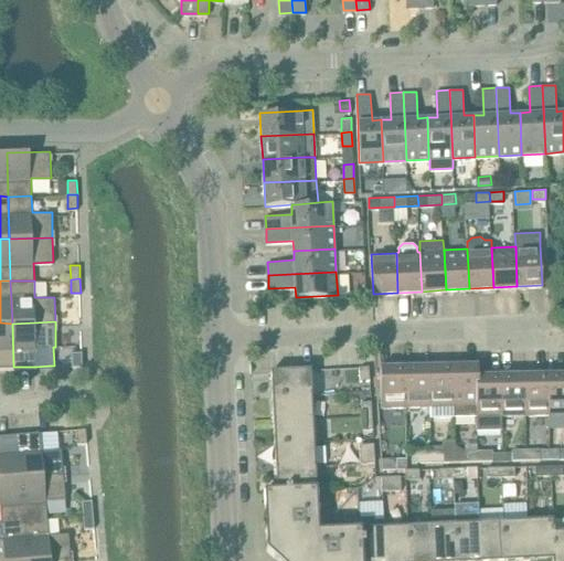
[(0,367),(13,367),(12,324),(0,323),(0,367)]
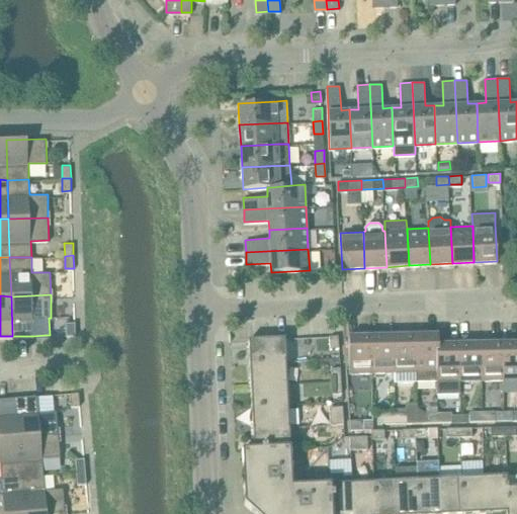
[(67,335),(76,334),(75,322),(67,322),(67,335)]
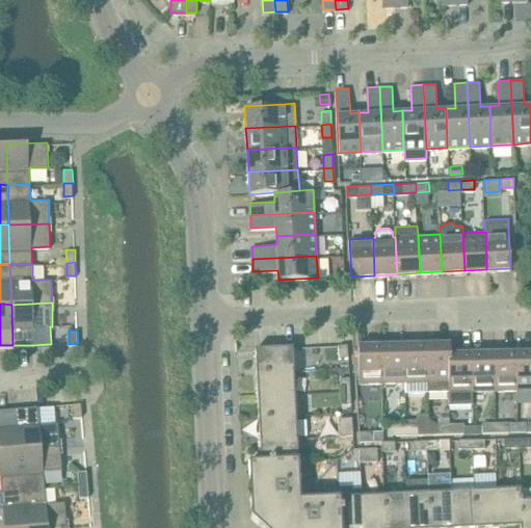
[(427,391),(450,390),(450,379),(450,342),(427,343),(427,391)]
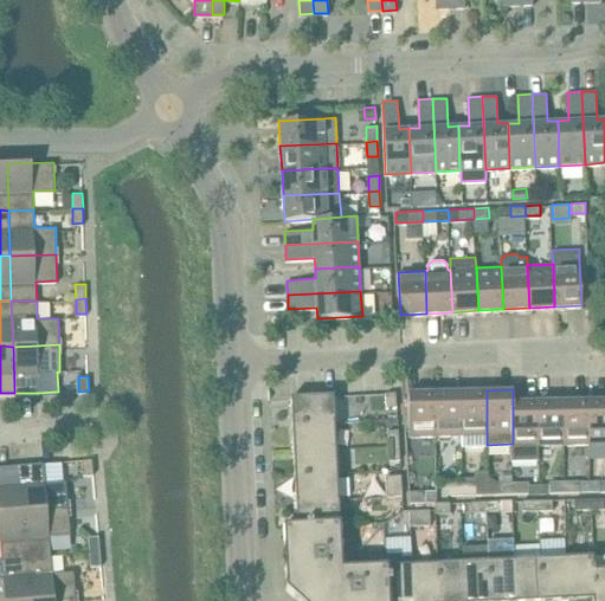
[(513,389),(513,432),(513,444),(514,459),(539,459),(539,444),(538,400),(514,401),(513,389)]
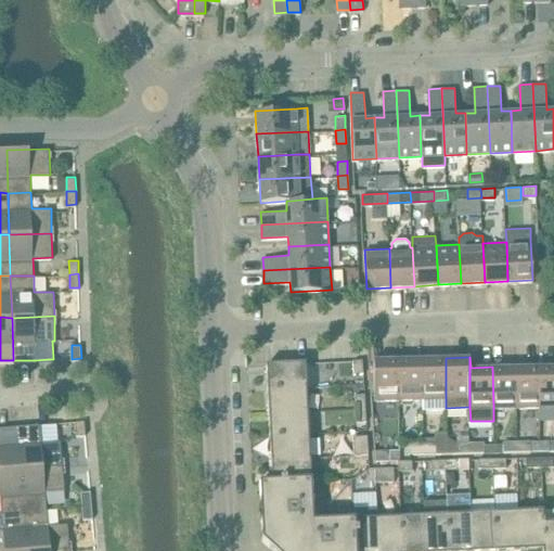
[(363,358),(355,358),(353,358),(353,372),(363,372),(363,358)]
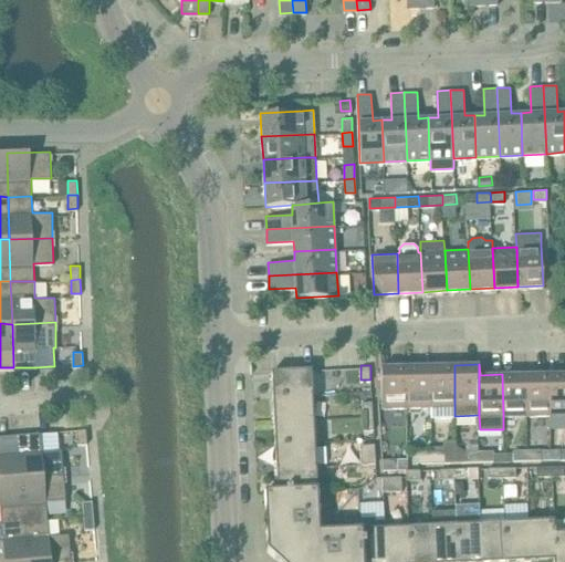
[(430,365),(406,366),(407,406),(431,405),(430,365)]
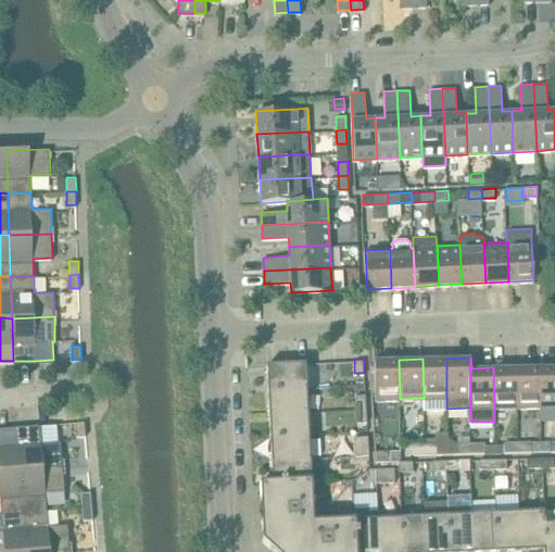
[(423,359),(424,398),(424,409),(446,409),(446,359),(423,359)]
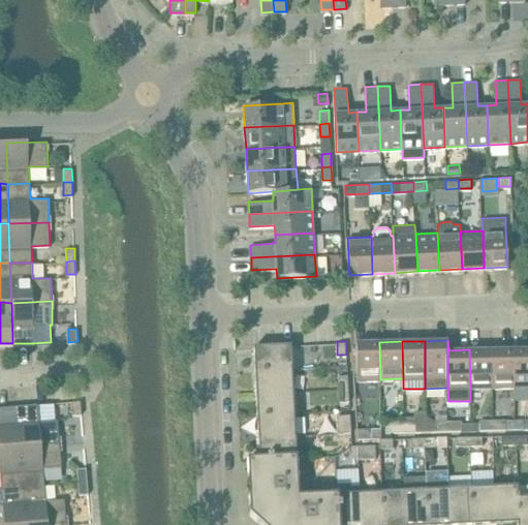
[(356,342),(356,374),(356,379),(380,379),(379,342),(356,342)]
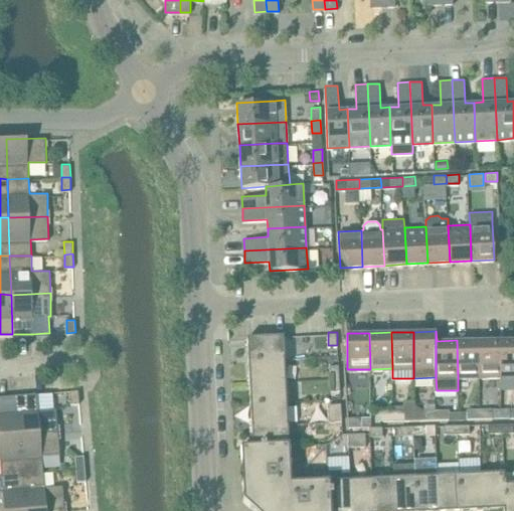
[(247,336),(248,359),(285,357),(284,335),(247,336)]
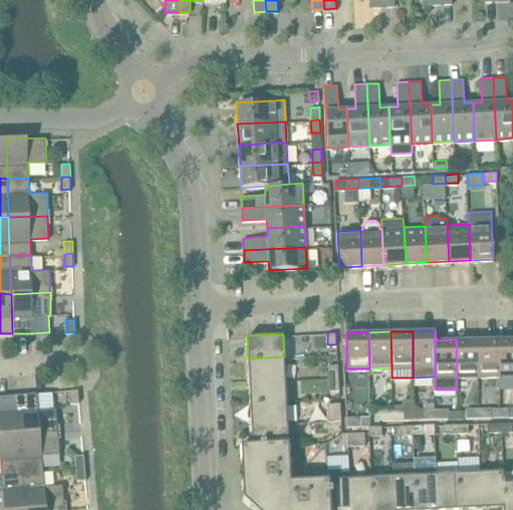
[(512,338),(499,339),(500,375),(512,374),(512,338)]
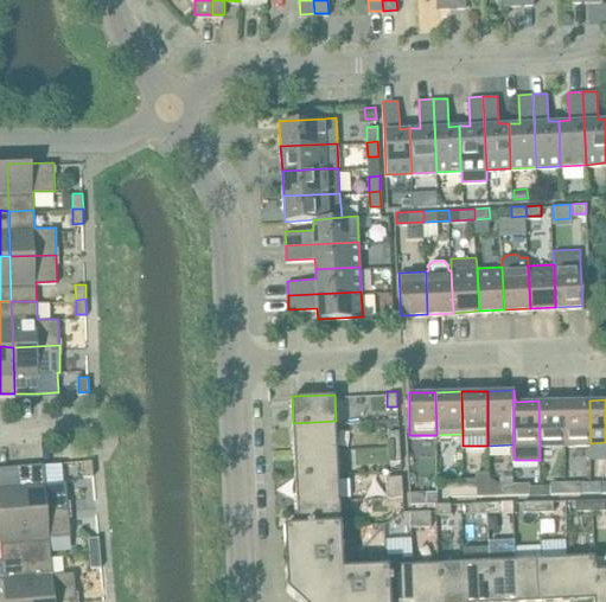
[(538,401),(540,444),(565,443),(563,401),(538,401)]
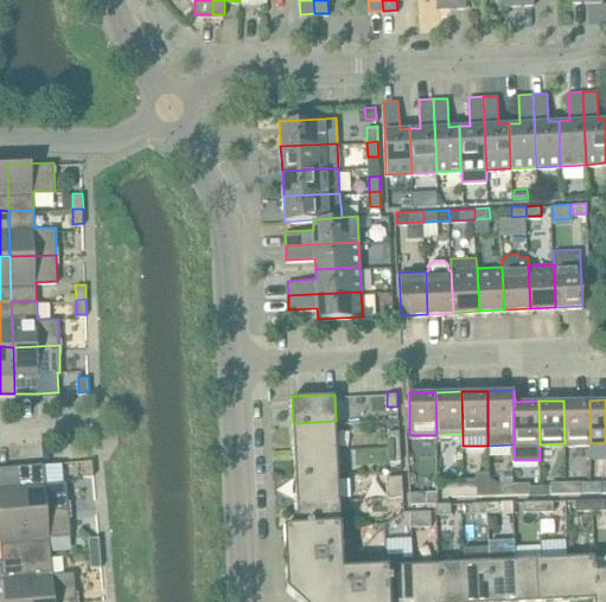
[(563,401),(565,443),(591,443),(589,401),(563,401)]
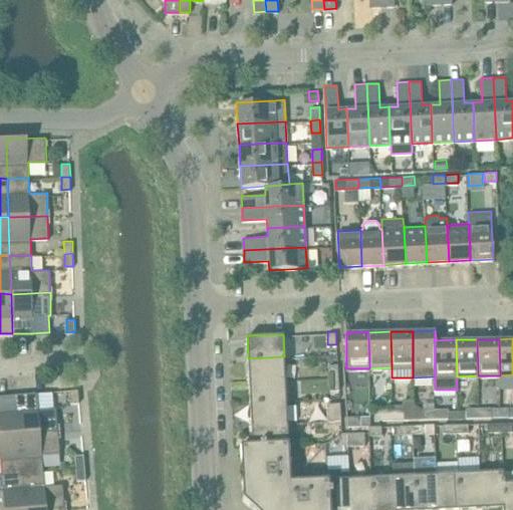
[(248,358),(249,380),(285,378),(284,356),(248,358)]
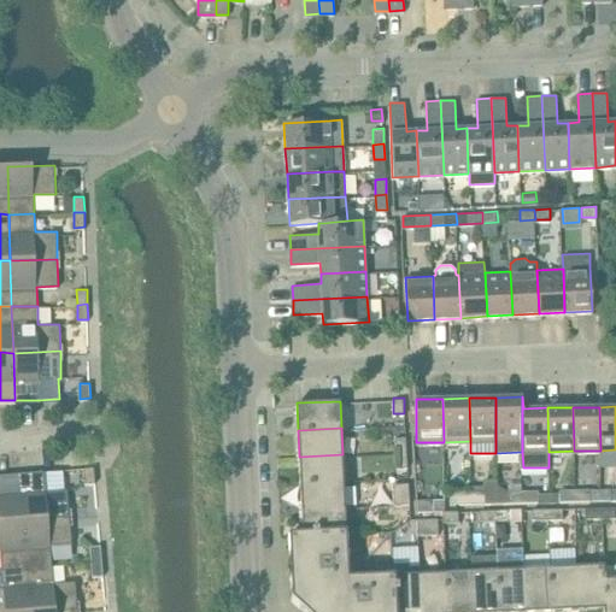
[(396,436),(397,452),(406,451),(406,436),(396,436)]
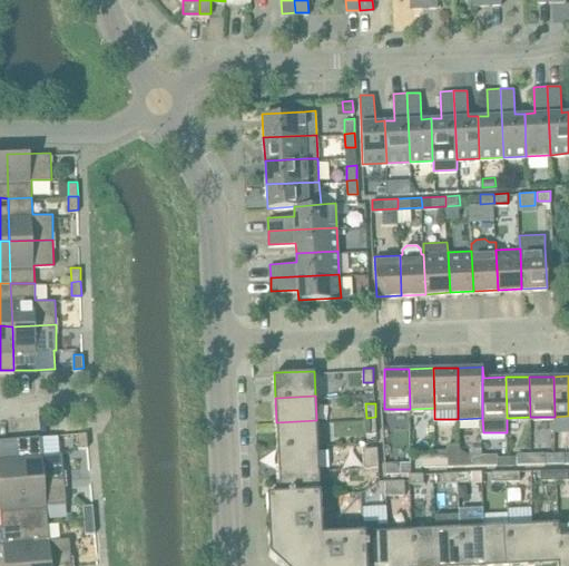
[(376,431),(375,417),(366,418),(366,431),(376,431)]
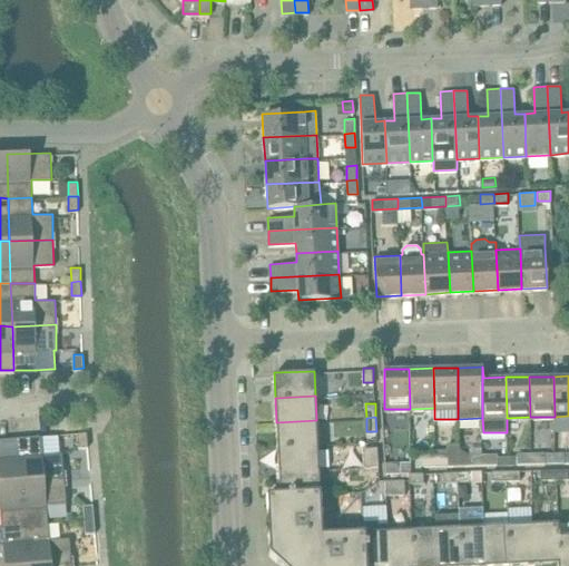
[(317,445),(316,420),(276,422),(277,446),(317,445)]
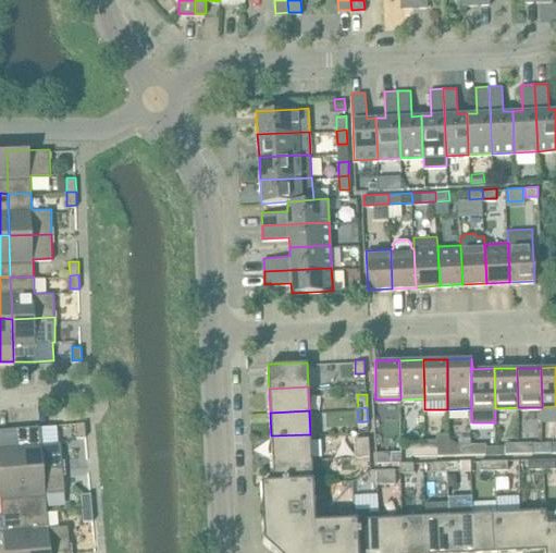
[(76,435),(86,435),(85,421),(75,421),(76,435)]
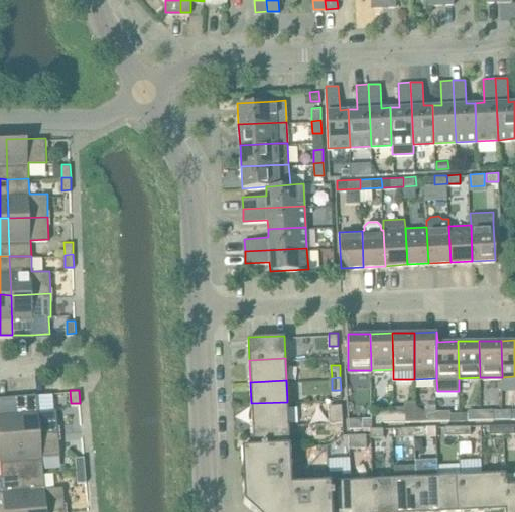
[(37,393),(15,395),(19,434),(58,431),(56,408),(54,408),(52,392),(48,392),(37,393)]
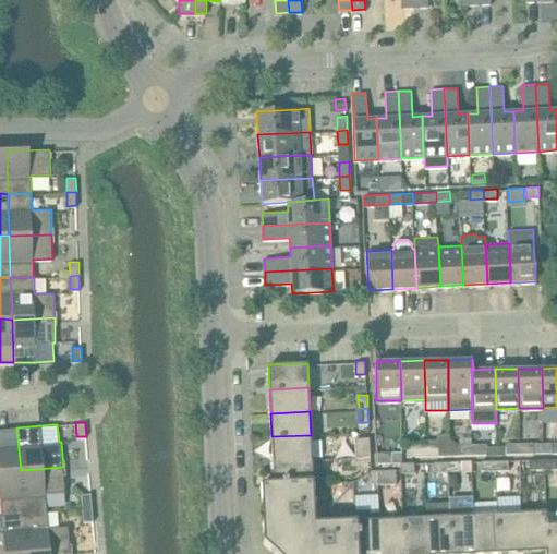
[(0,471),(21,470),(16,428),(0,429),(0,471)]
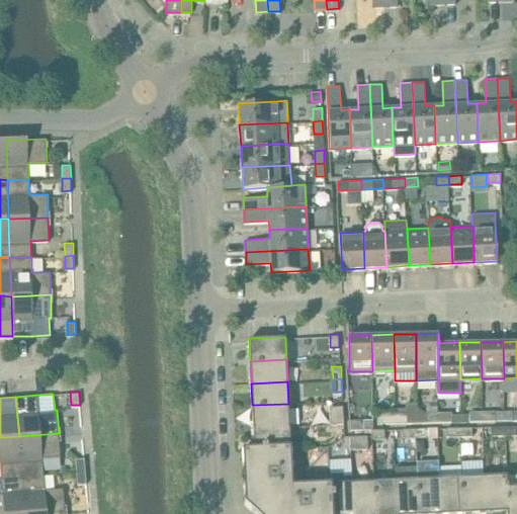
[(496,401),(483,401),(483,410),(496,410),(496,401)]
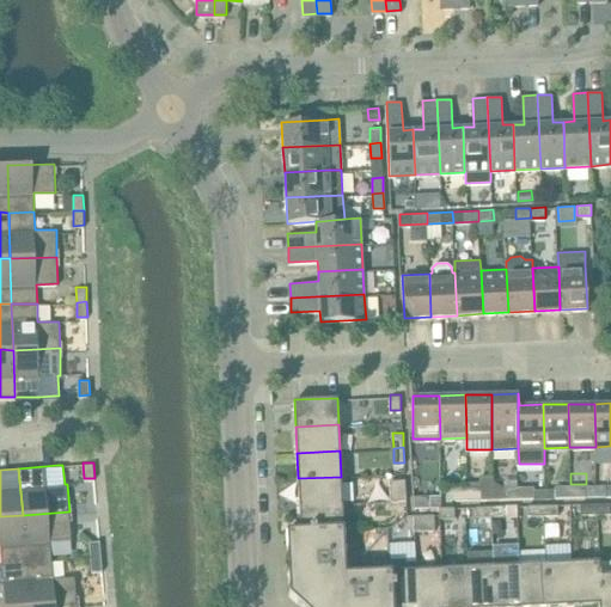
[(482,488),(466,488),(468,498),(493,497),(493,488),(493,476),(482,477),(482,488)]
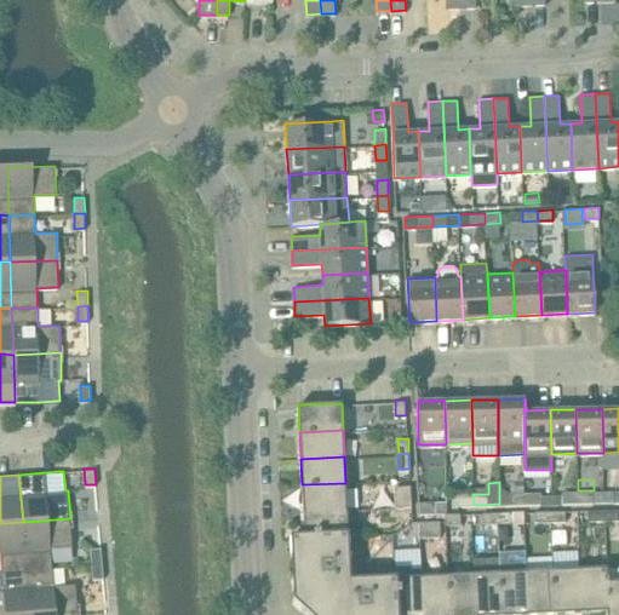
[(347,509),(345,483),(302,484),(303,511),(347,509)]
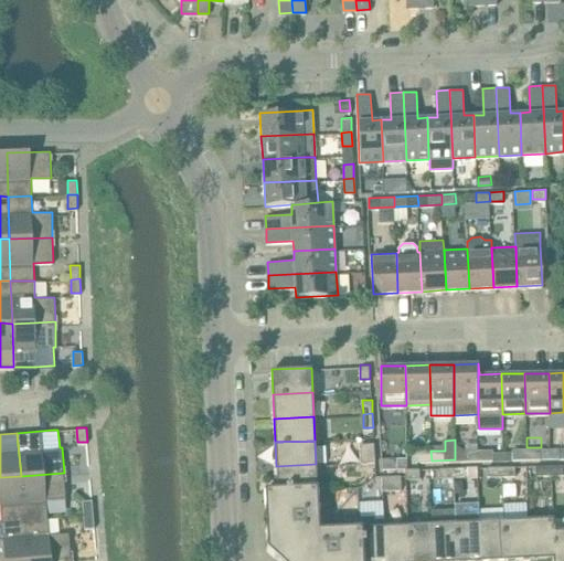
[(360,443),(361,462),(375,461),(374,442),(360,443)]
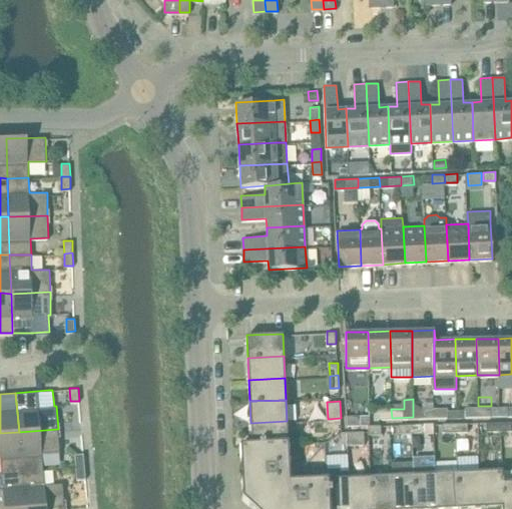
[(465,407),(465,416),(478,416),(478,407),(465,407)]
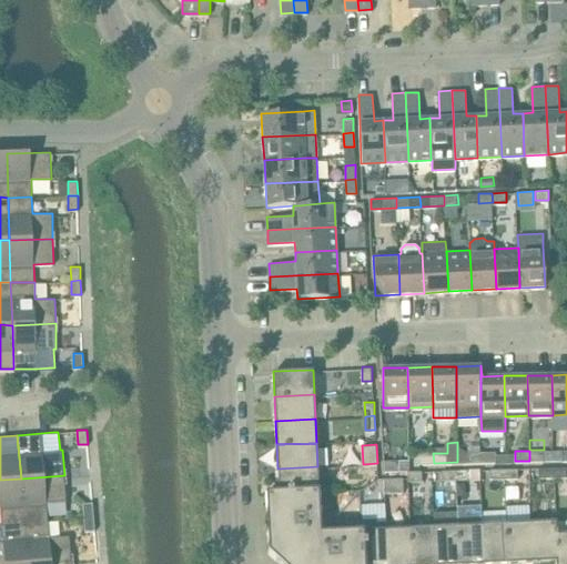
[(543,451),(529,451),(529,461),(544,461),(543,451)]
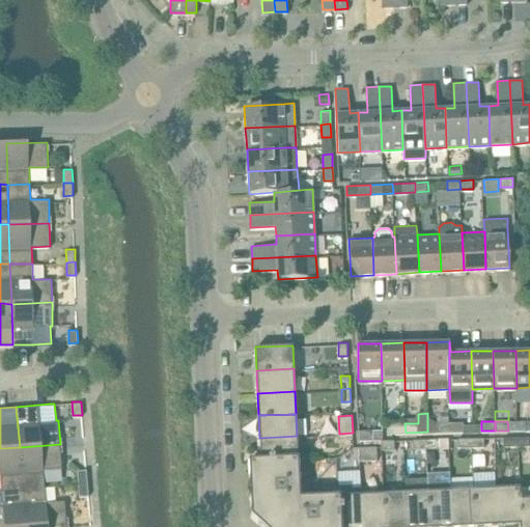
[(450,422),(427,423),(427,432),(450,432),(450,422)]
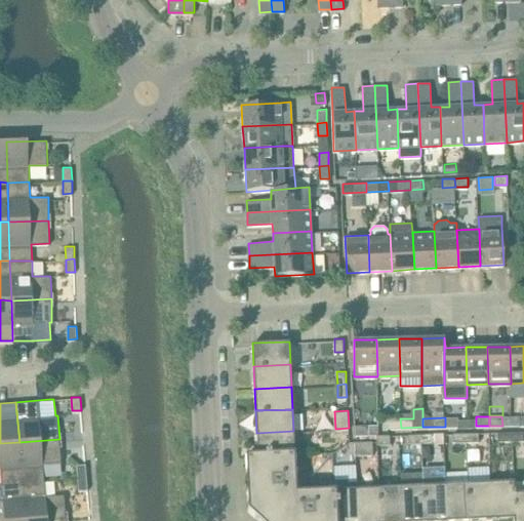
[(445,417),(445,427),(457,427),(457,417),(445,417)]
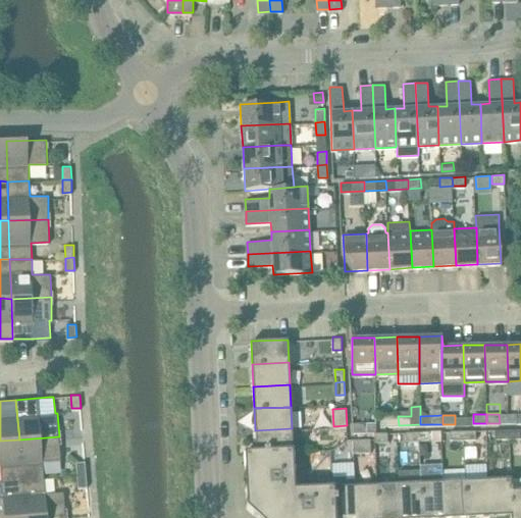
[(399,425),(398,416),(385,416),(385,422),(385,425),(388,425),(399,425)]
